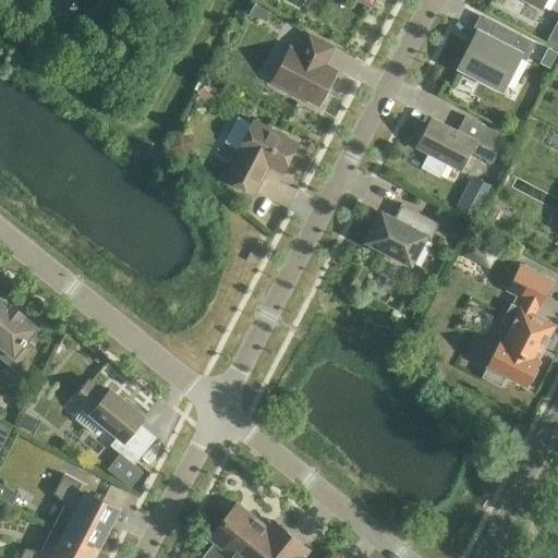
[(253,4),(247,14),(258,20),(264,9),(253,4)]
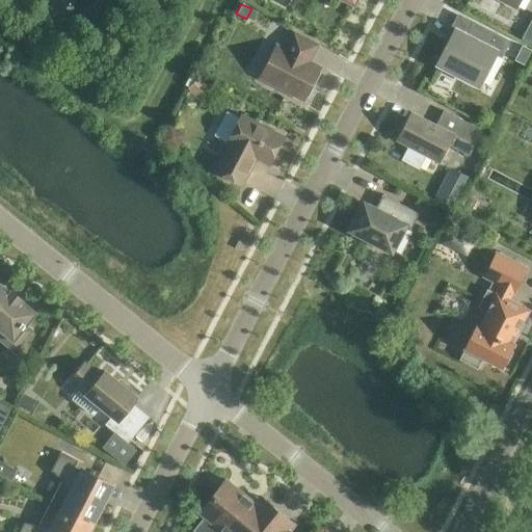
[(454,30),(436,62),(479,85),(496,53),(500,56),(508,42),(471,22),(463,35),(454,30)]
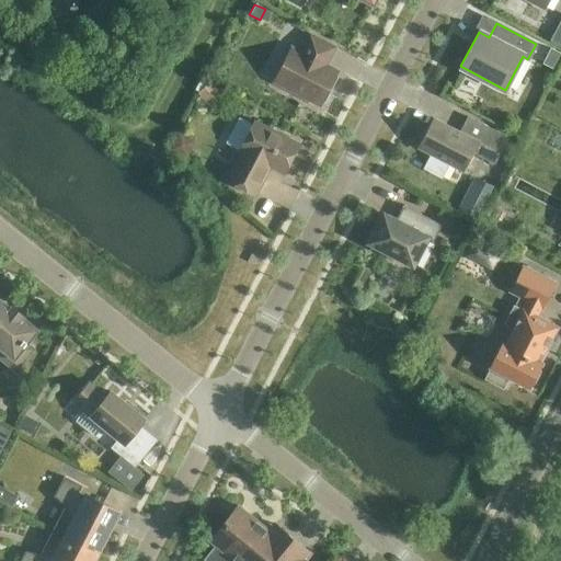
[(560,30),(557,27),(549,41),(560,47),(560,30)]
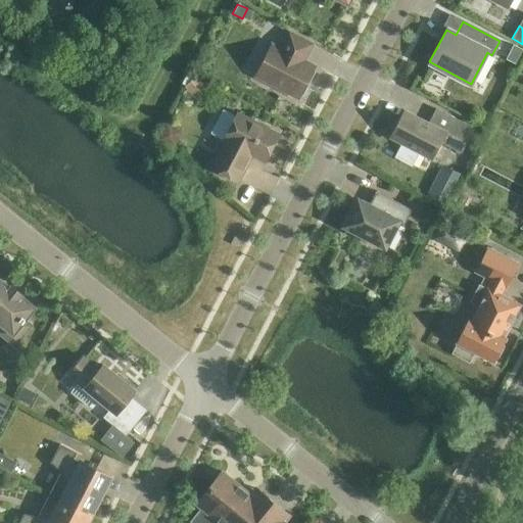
[(303,60),(312,44),(288,32),(280,48),(272,44),(254,77),(297,99),(315,66),(303,60)]
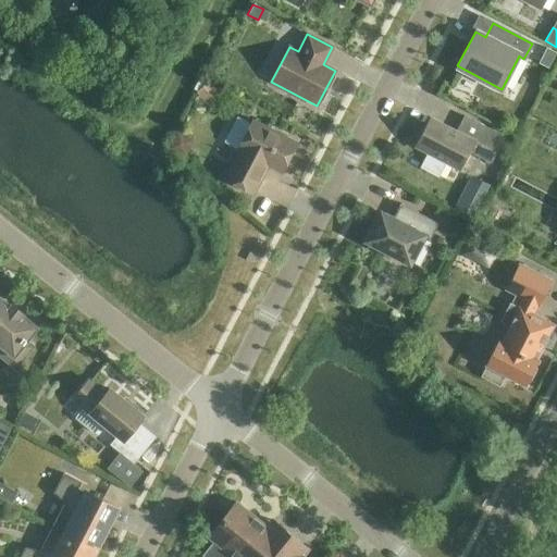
[(437,176),(445,163),(458,170),(468,150),(491,162),(504,137),(465,116),(456,132),(431,118),(416,147),(428,153),(421,168),(437,176)]
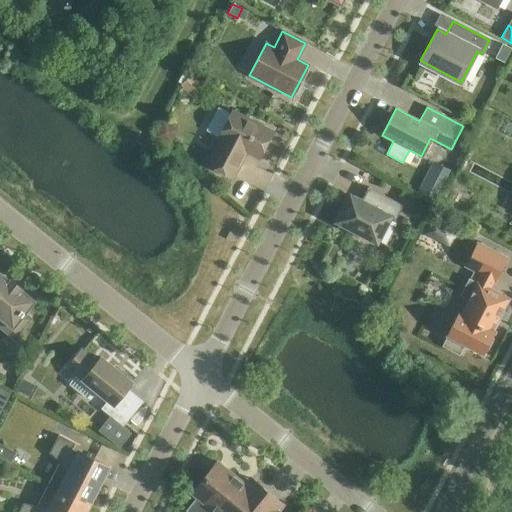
[(246,152),(259,159),(273,132),(232,110),(218,137),(219,138),(205,164),(232,178),(246,152)]
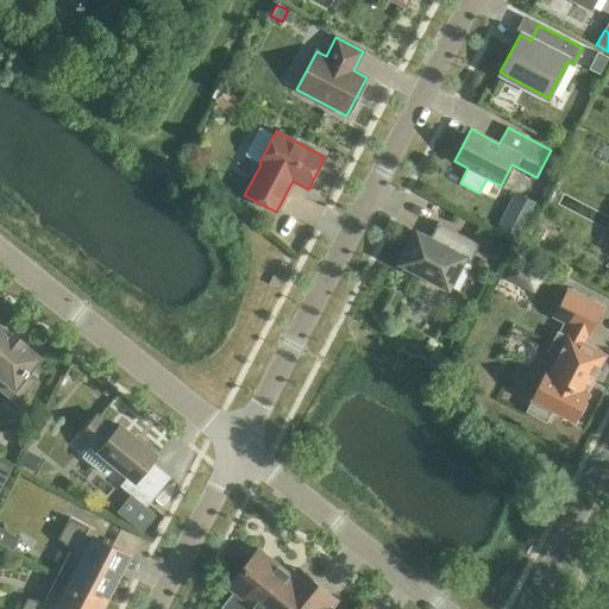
[(515,193),(507,209),(526,220),(534,203),(515,193)]
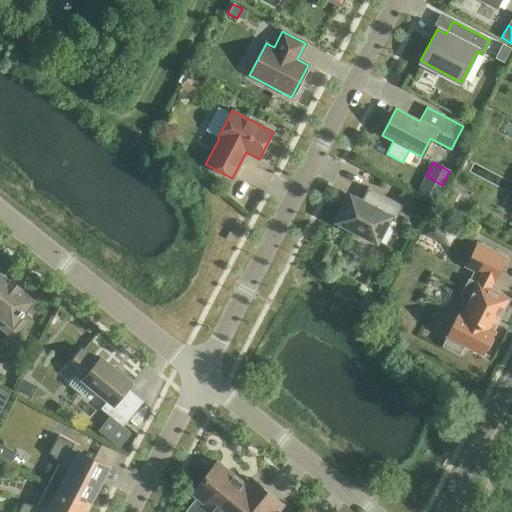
[(429,182),(423,194),(434,200),(440,187),(429,182)]
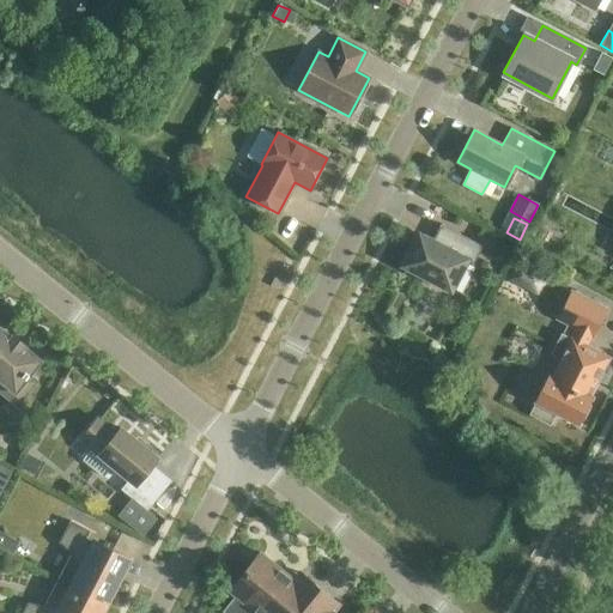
[(404,265),(431,279),(429,283),(444,290),(445,286),(450,289),(465,261),(472,265),(481,246),(439,224),(428,248),(416,242),(404,265)]
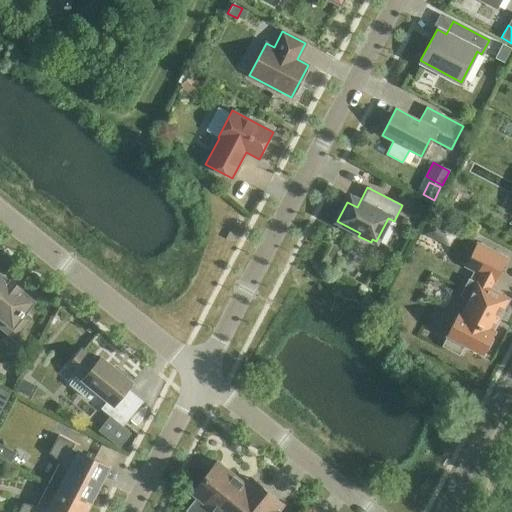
[(231,242),(235,234),(228,231),(225,238),(231,242)]
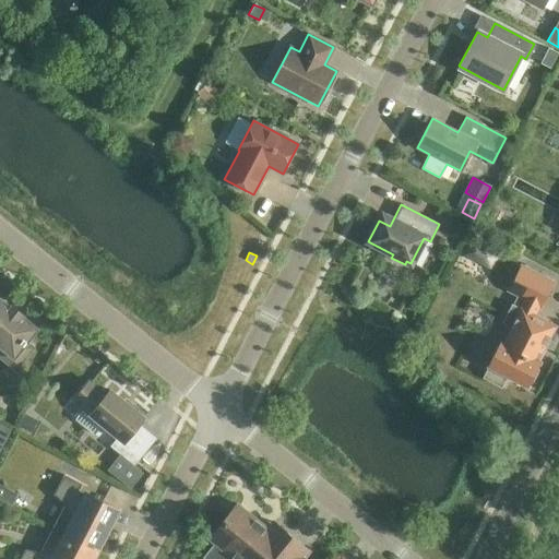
[(483,378),(501,388),(507,376),(526,385),(528,382),(533,380),(538,370),(537,366),(538,363),(536,360),(554,326),(534,316),(538,306),(539,307),(551,283),(521,266),(509,290),(524,298),(520,308),(511,305),(501,323),(511,328),(503,344),(501,342),(483,378)]
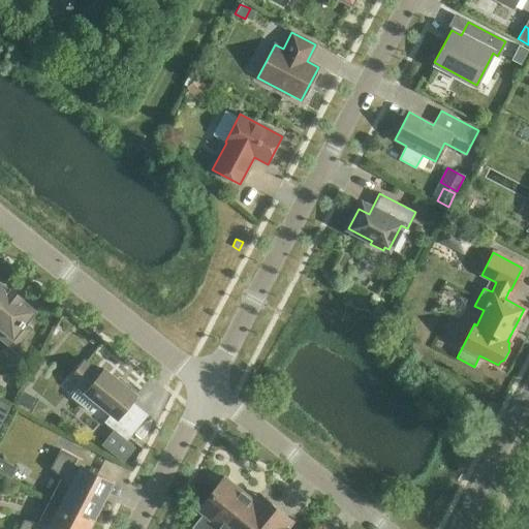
[(0,337),(14,348),(30,329),(24,323),(33,311),(19,300),(20,299),(10,290),(9,291),(0,284),(0,337)]
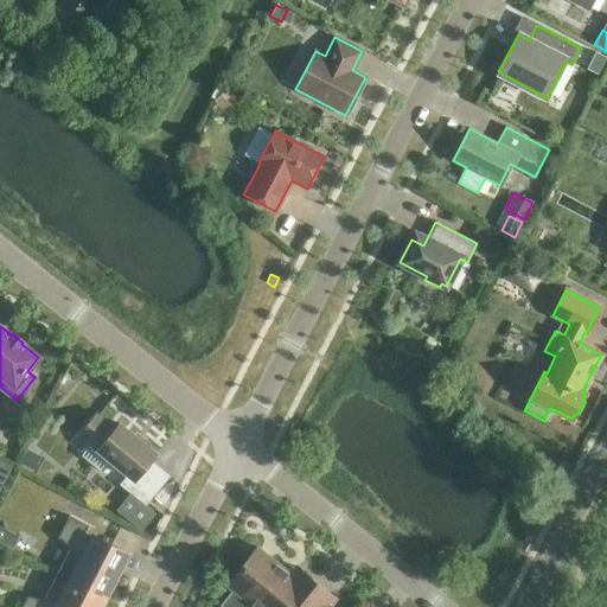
[(102,472),(112,461),(128,475),(120,485),(145,504),(168,477),(149,461),(155,454),(119,423),(98,449),(90,443),(82,455),(102,472)]
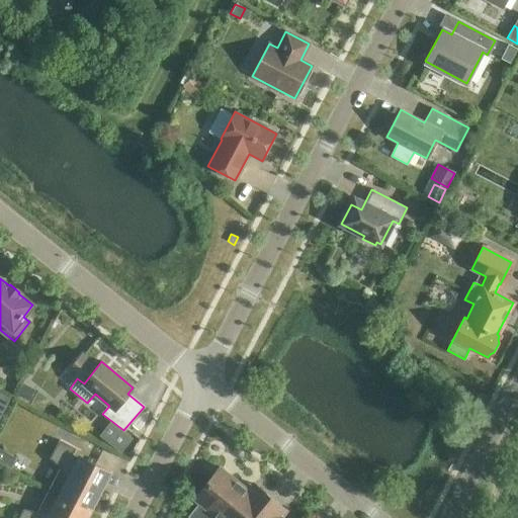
[(29,402),(34,390),(22,383),(17,396),(29,402)]
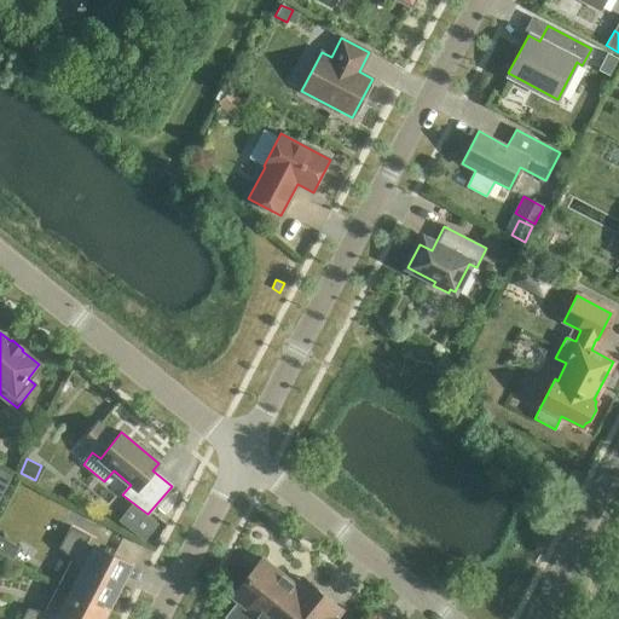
[(0,472),(0,495),(3,497),(12,479),(0,472)]
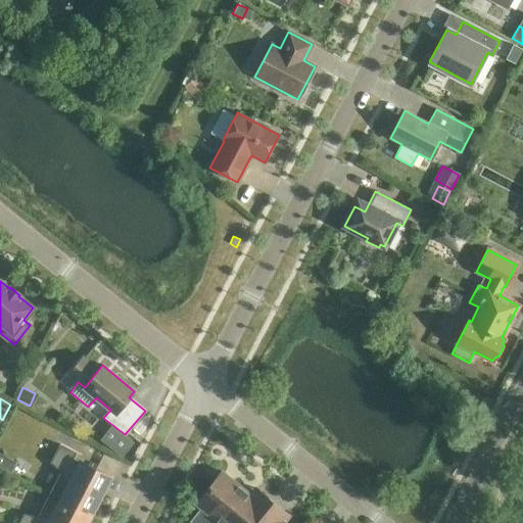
[(49,494),(90,516),(102,492),(95,489),(103,473),(74,458),(76,454),(59,444),(50,463),(61,473),(49,494)]
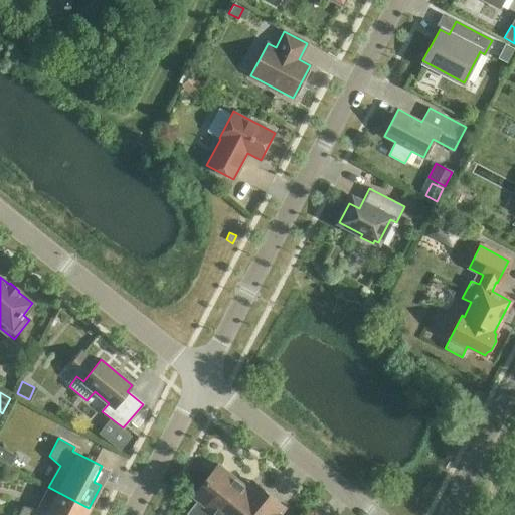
[(89,438),(84,446),(96,452),(100,444),(89,438)]
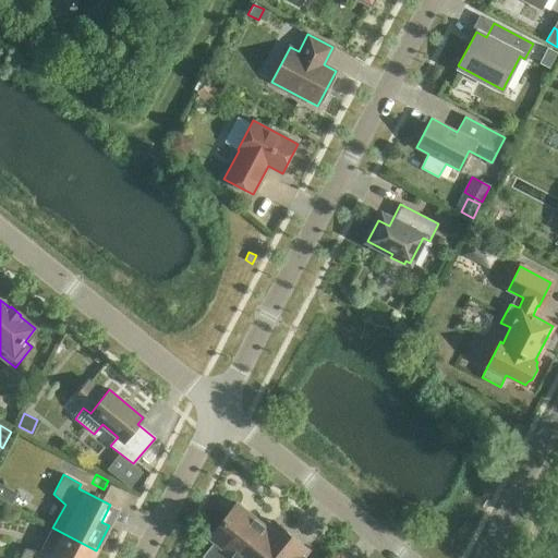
[(0,481),(0,496),(9,501),(15,489),(0,481)]
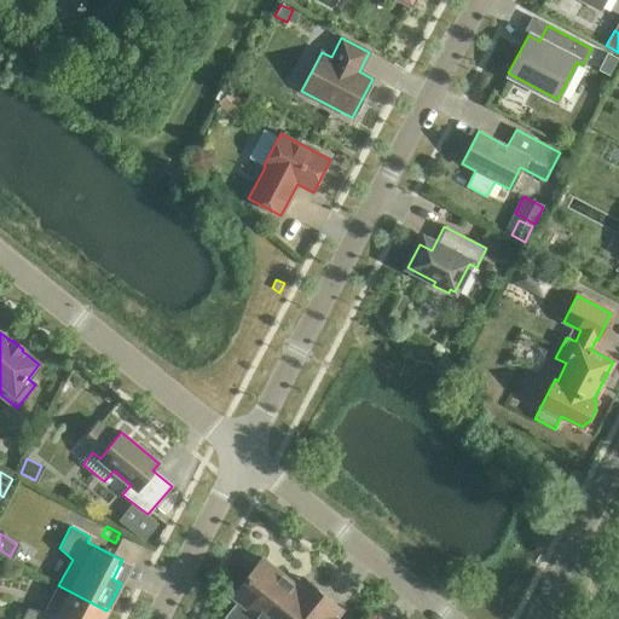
[(259,618),(336,618),(335,618),(342,611),(310,584),(304,593),(262,559),(231,596),(238,602),(226,618),(227,618),(256,618),(258,618),(259,618)]
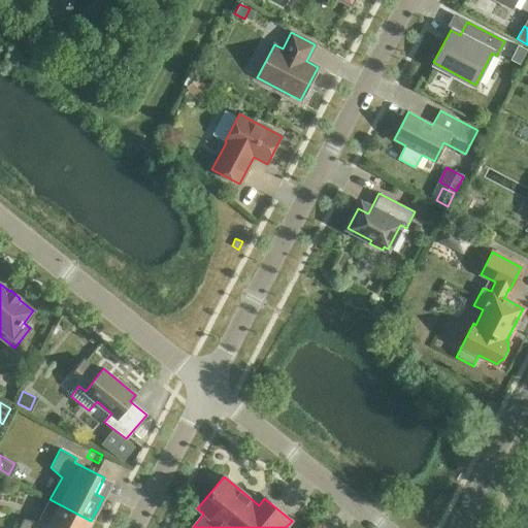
[(86,527),(91,521),(50,499),(38,522),(23,519),(18,527),(86,527)]
